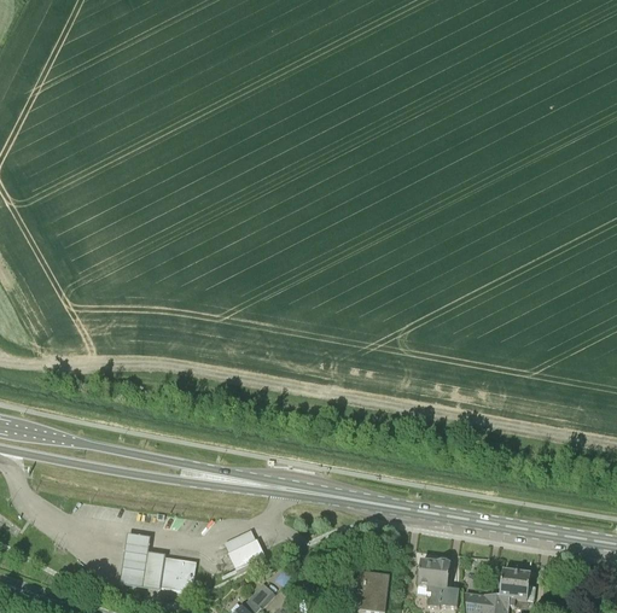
[(151,536),(127,532),(120,582),(157,589),(157,587),(158,585),(163,558),(162,556),(162,555),(149,554),(151,536)]
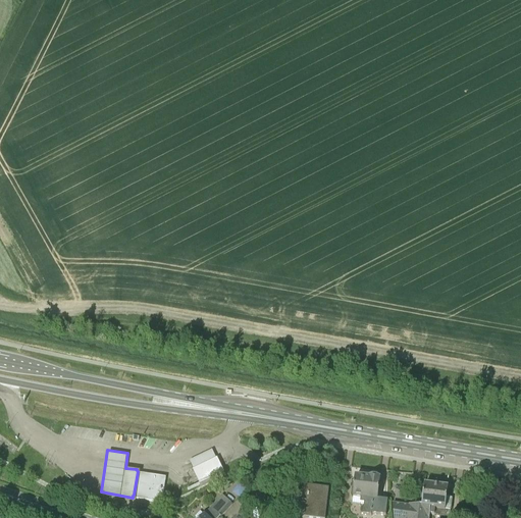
[(195,472),(200,482),(223,470),(219,461),(217,456),(193,468),(195,472)]
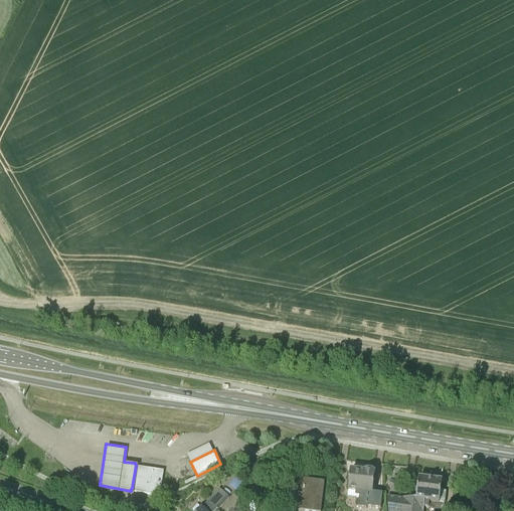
[(136,463),(135,463),(135,464),(136,465),(132,488),(131,489),(133,489),(159,493),(163,468),(136,464),(136,463)]
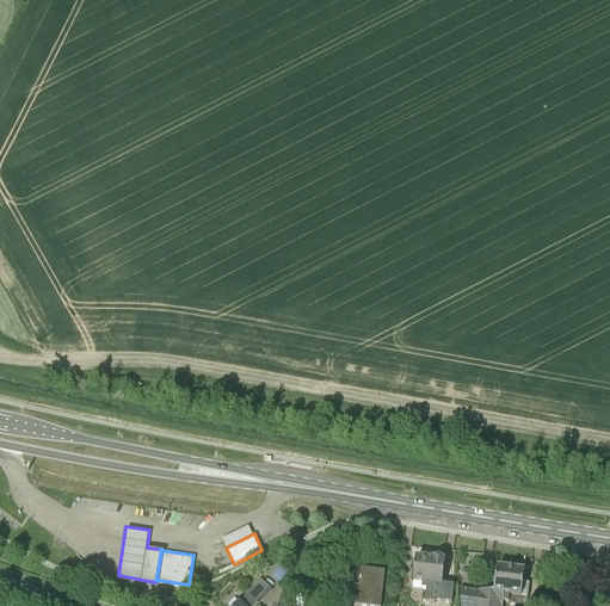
[(441,581),(444,557),(432,555),(432,556),(416,554),(413,566),(411,579),(420,580),(420,585),(425,586),(423,599),(433,600),(433,598),(450,600),(454,582),(441,581)]
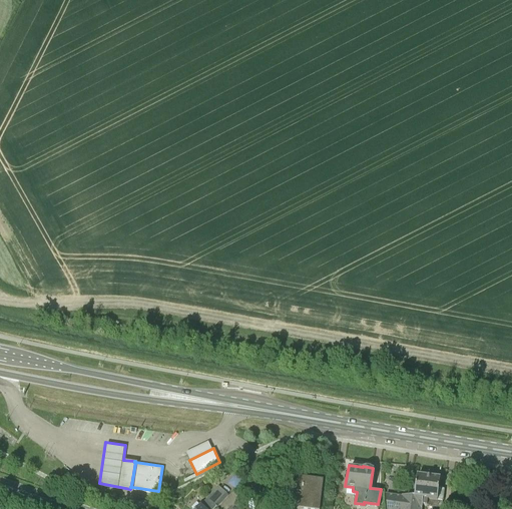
[(235,469),(227,481),(234,486),(243,475),(235,469)]
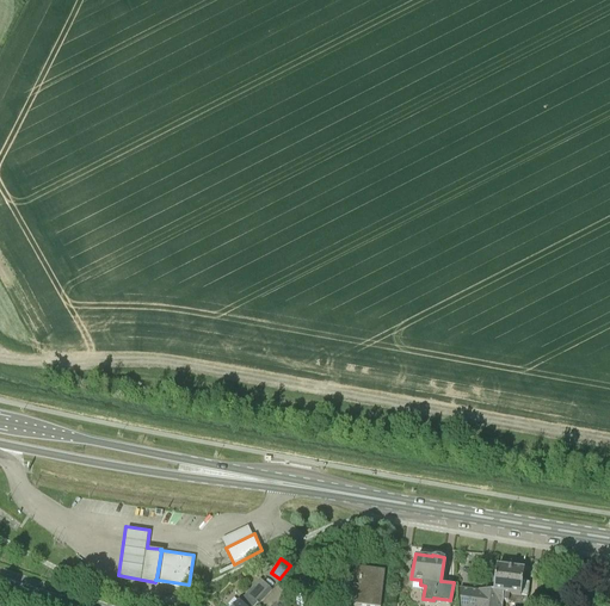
[(384,567),(367,564),(355,563),(352,582),(357,582),(355,601),(380,605),(384,567)]
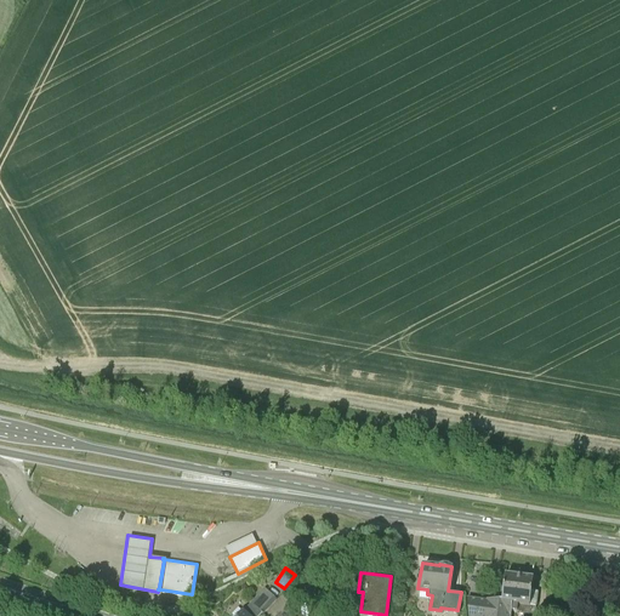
[(534,604),(535,600),(536,588),(530,588),(532,576),(504,572),(501,598),(498,598),(494,615),(508,615),(510,608),(515,609),(528,611),(528,604),(534,604)]
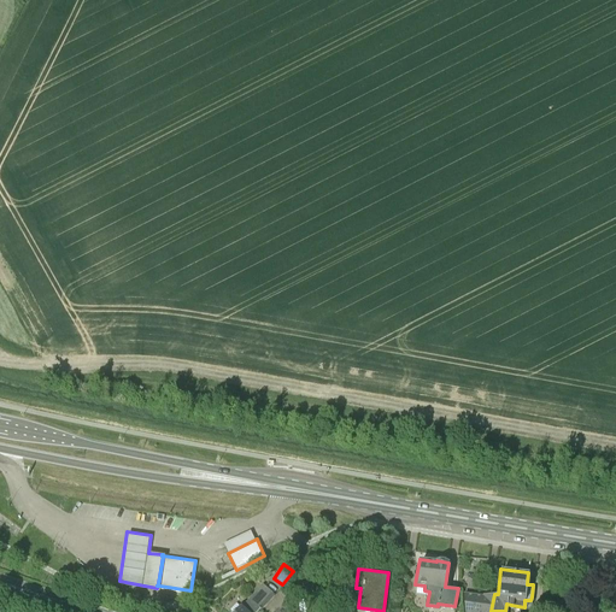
[(233,611),(253,611),(274,592),(262,581),(233,611)]
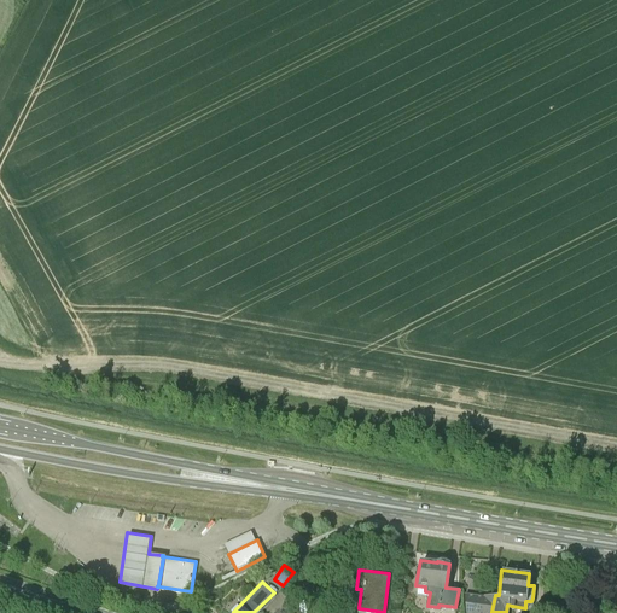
[(483,594),(483,595),(464,593),(465,612),(492,612),(495,595),(483,594)]
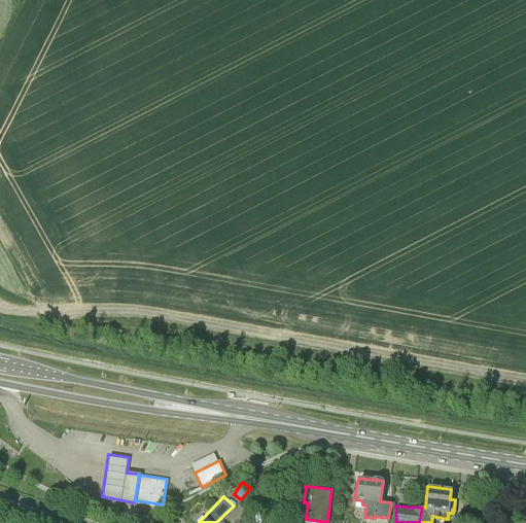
All buildings are outlined.
